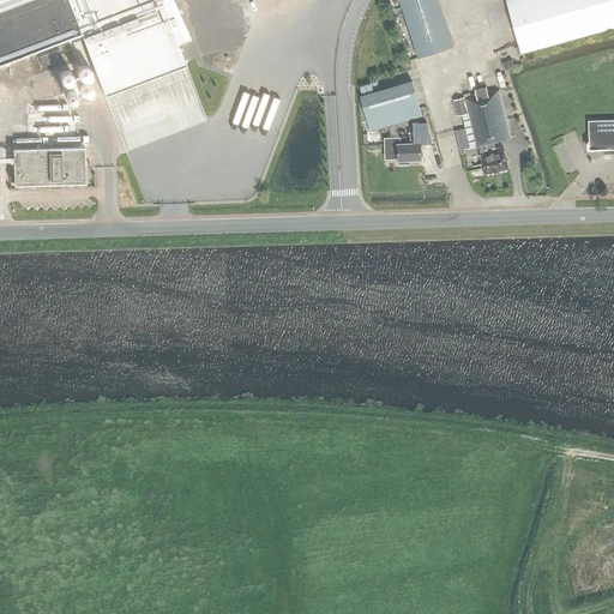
[(0,0),(0,64),(80,35),(103,95),(185,65),(175,41),(187,36),(170,0),(169,0),(162,4),(160,0),(0,0)]
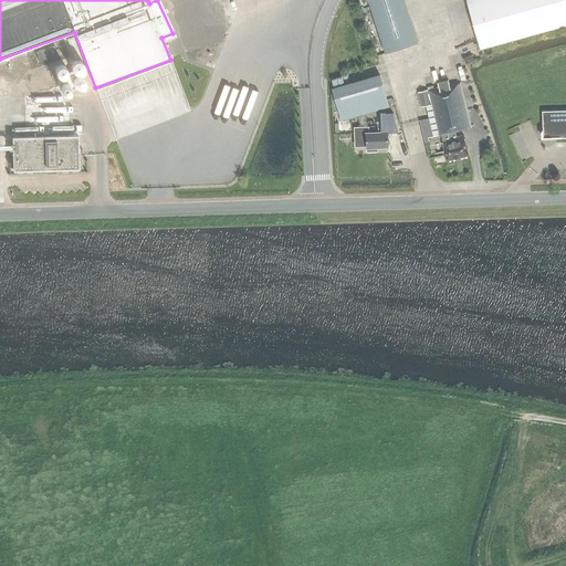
[(368,0),(386,53),(417,43),(402,0),(368,0)]
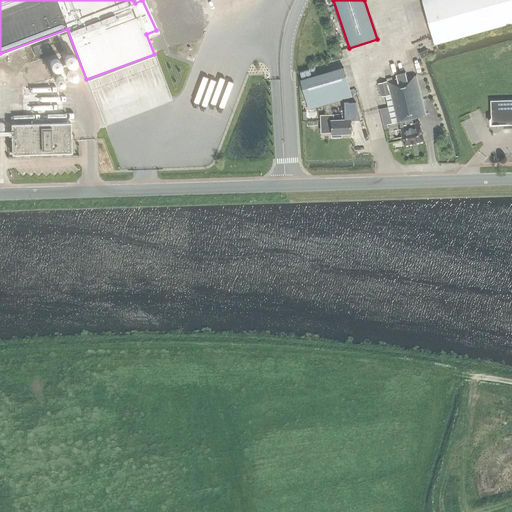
[(511,0),(422,0),(435,44),(511,22),(511,0)]
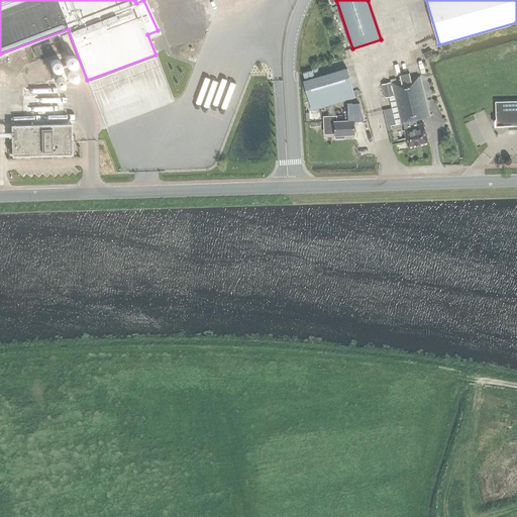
[(74,53),(67,34),(61,36),(68,55),(74,53)]
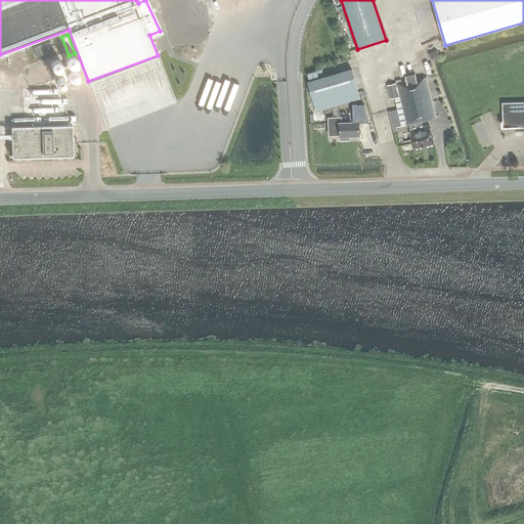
[(53,51),(50,43),(33,48),(36,57),(53,51)]
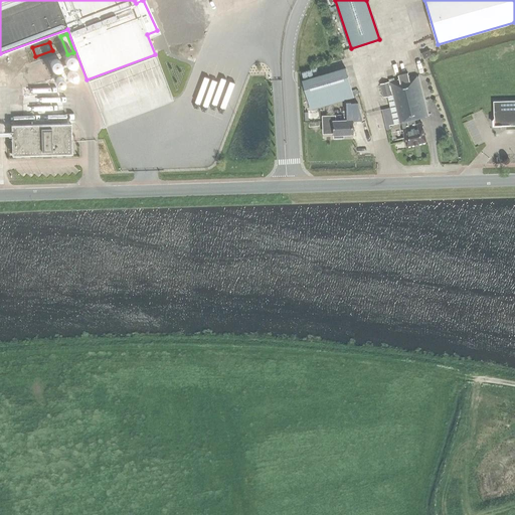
[(423,59),(431,56),(428,50),(420,53),(423,59)]
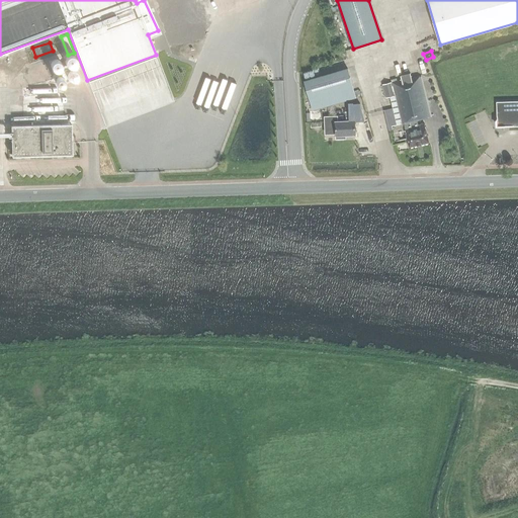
[(347,69),(304,81),(312,108),(355,95),(347,69)]
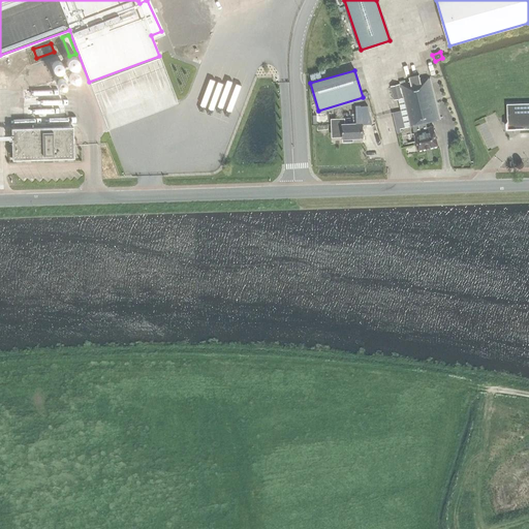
[(405,128),(414,126),(415,131),(413,131),(414,136),(417,151),(438,146),(434,131),(433,127),(424,129),(423,124),(440,120),(430,79),(421,81),(419,79),(409,81),(409,82),(391,87),(394,100),(398,99),(405,128)]
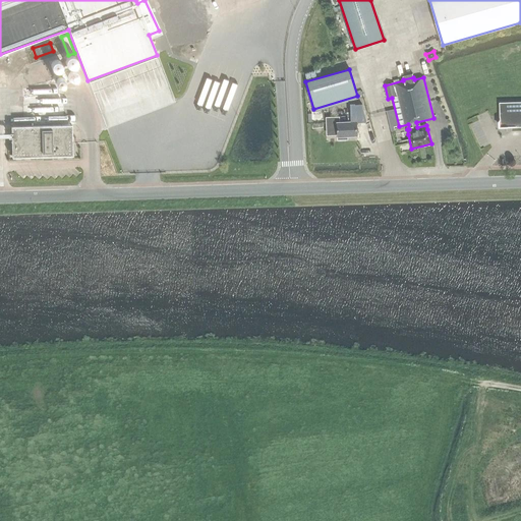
[(520,102),(499,103),(500,128),(520,126),(520,102)]
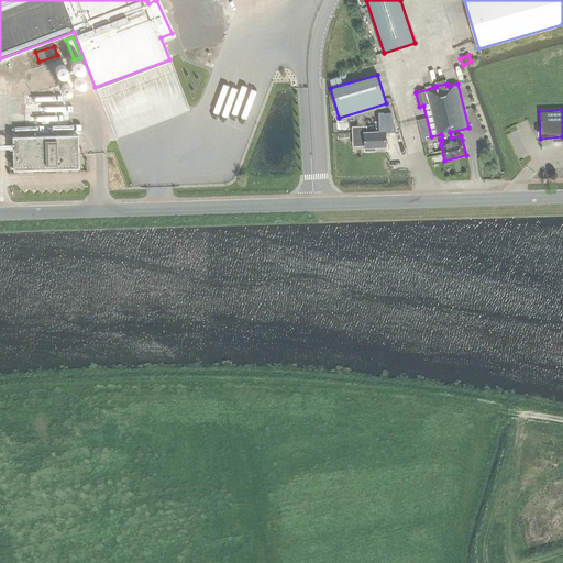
[(365,145),(365,151),(375,151),(375,147),(386,146),(385,132),(392,132),(390,120),(381,120),(382,132),(365,132),(365,128),(353,128),(354,145),(365,145)]
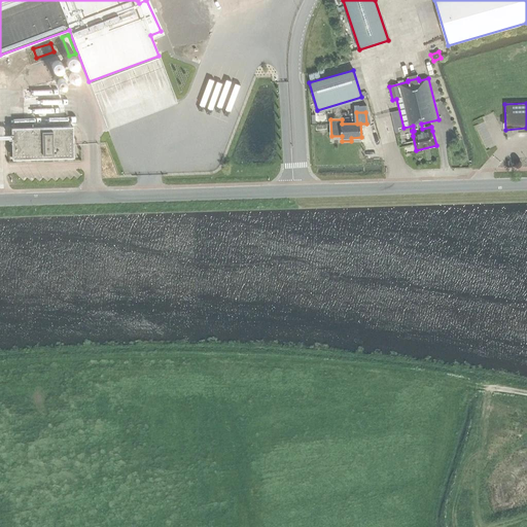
[(73,157),(72,127),(10,128),(11,160),(73,157)]
